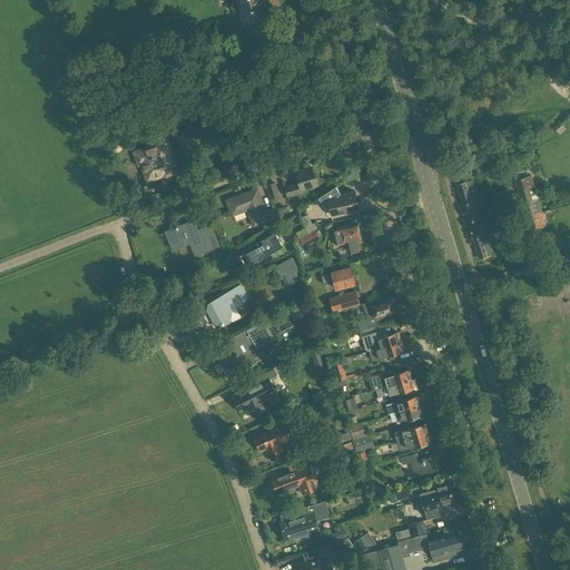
[(236,0),(234,1),(233,6),(234,9),(237,11),(241,11),(242,11),(245,22),(247,21),(249,23),(254,22),(254,20),(267,16),(264,6),(266,5),(264,0),(236,0)]
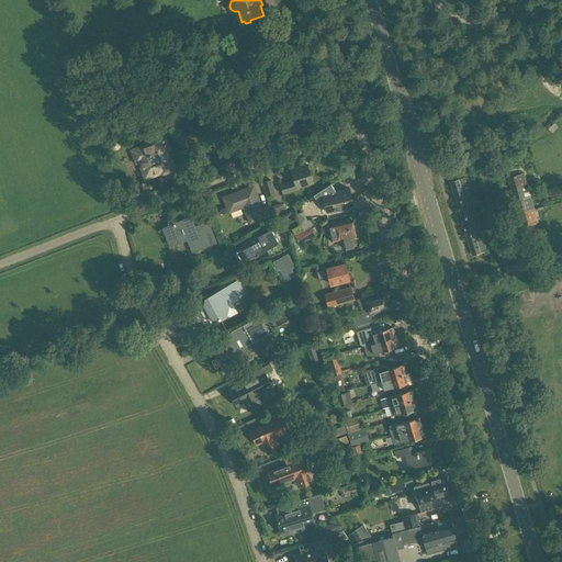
[(149,144),(133,150),(137,161),(144,159),(147,167),(143,169),(146,178),(163,171),(164,173),(175,170),(168,152),(171,150),(165,135),(148,142),(149,144)]
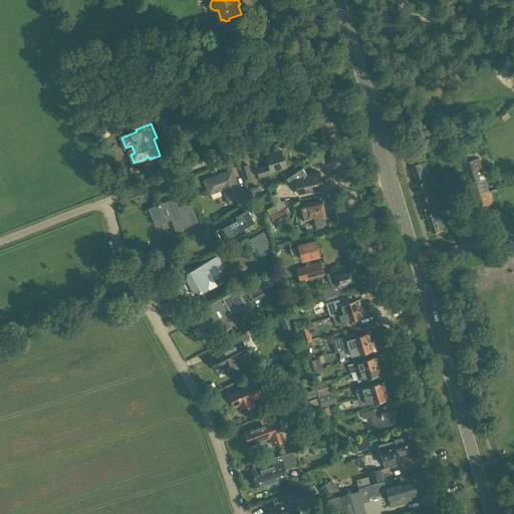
[(100,132),(100,136),(103,138),(106,138),(109,136),(109,132),(106,130),(103,130),(100,132)]
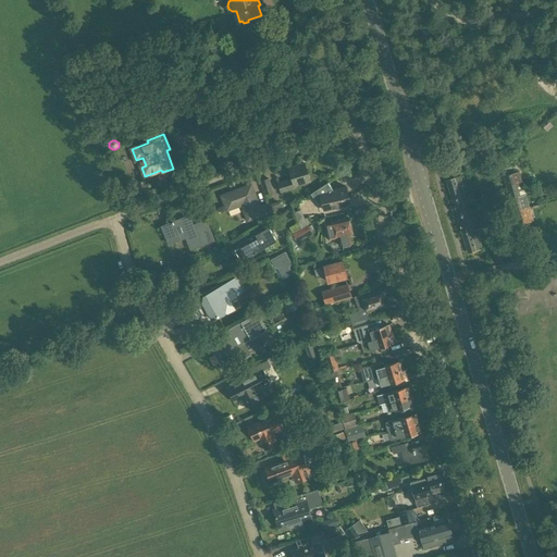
[(483,149),(477,151),(479,158),(485,156),(483,149)]
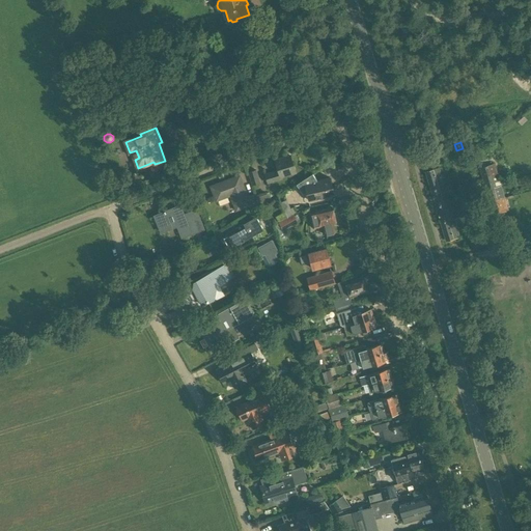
[(279,170),(266,174),(268,183),(282,178),(281,176),(296,172),(290,156),(276,161),(279,170)]
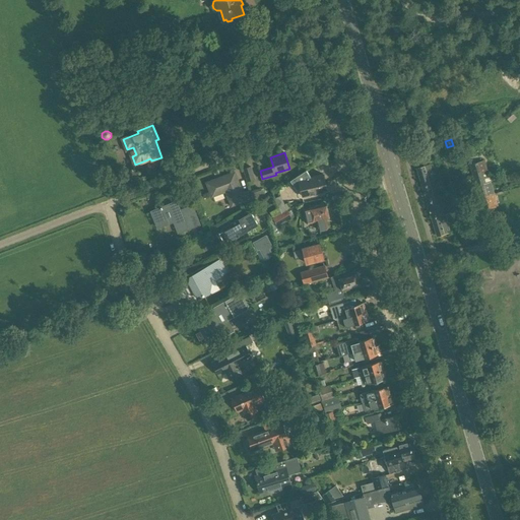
[(470,165),(473,176),(482,174),(486,172),(483,160),(470,165)]
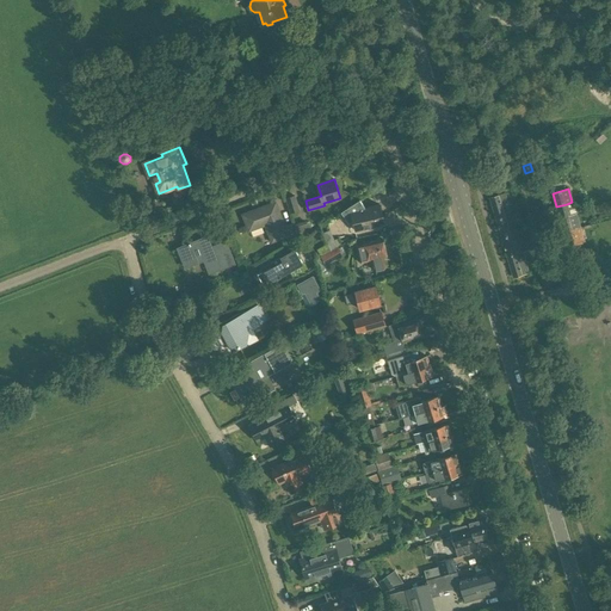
[(505,193),(491,198),(497,218),(511,214),(511,213),(505,193)]
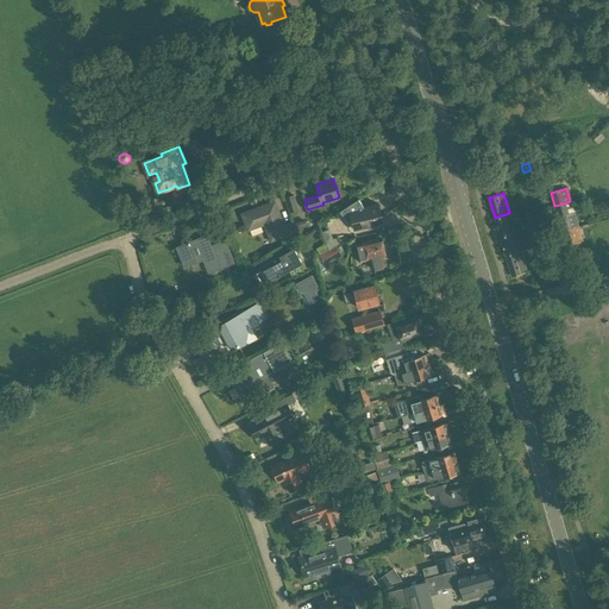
[(294,195),(286,198),(290,212),(299,209),(294,195)]
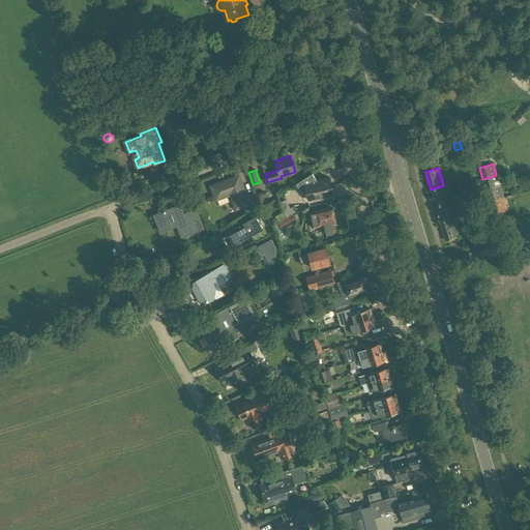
[(317,182),(317,180),(312,174),(295,184),(302,194),(306,193),(308,200),(333,194),(329,177),(318,180),(319,182),(317,182)]
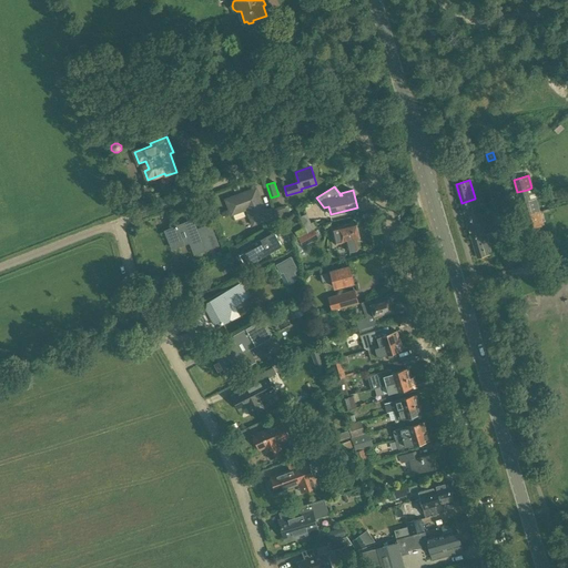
[(277,223),(274,211),(273,209),(265,211),(256,189),(226,200),(232,214),(247,209),(253,225),(266,220),(270,227),(277,223)]
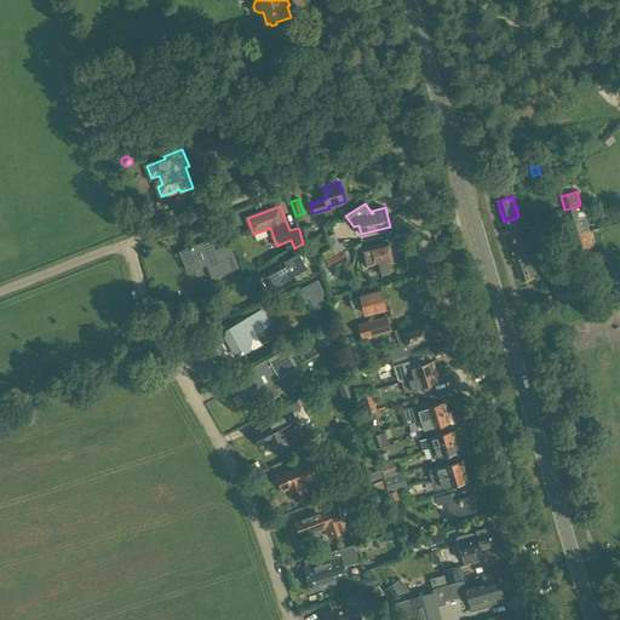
[(579,218),(575,207),(564,210),(569,222),(584,218),(584,217),(579,218)]
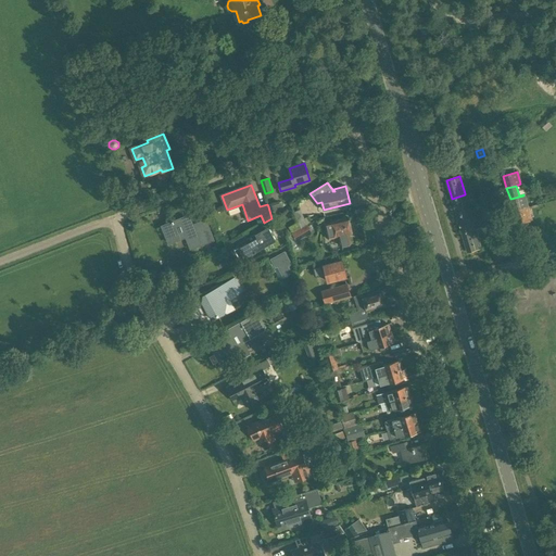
[(465,194),(452,199),(456,216),(470,212),(465,194)]
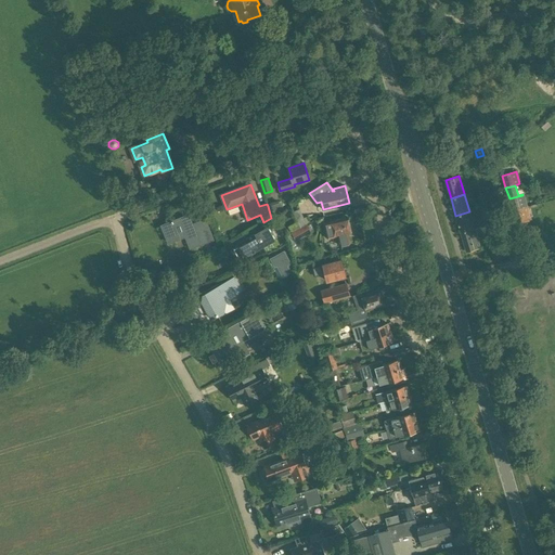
[(510,198),(513,210),(526,206),(523,195),(510,198)]
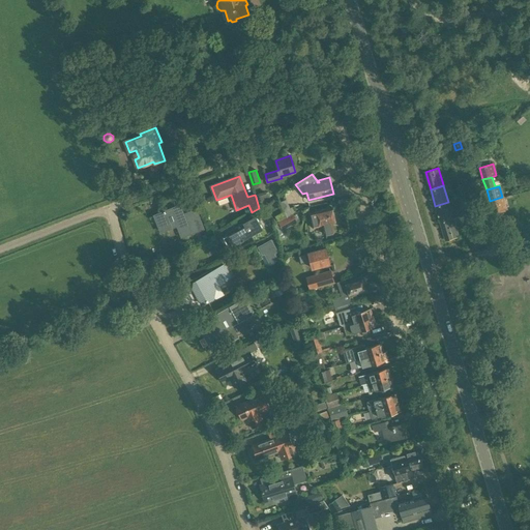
[(505,208),(502,197),(490,201),(493,212),(505,208)]
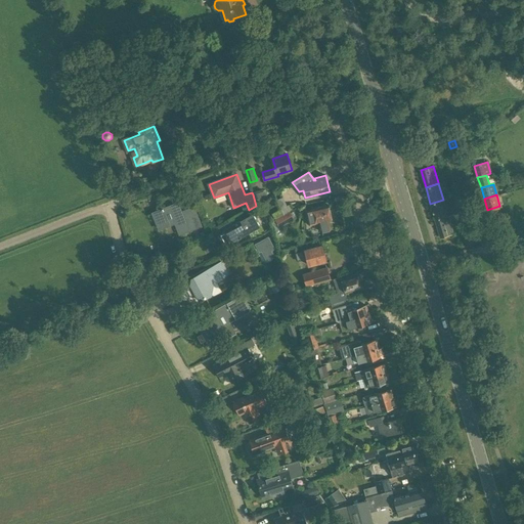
[(443,200),(430,204),(435,220),(448,217),(448,216),(443,200)]
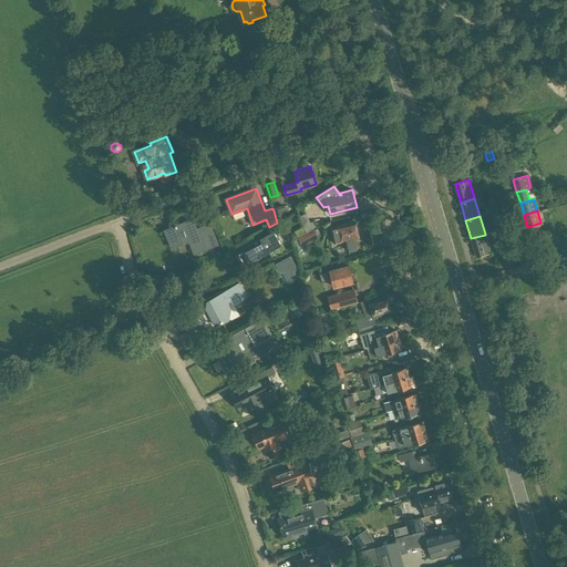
[(192,220),(166,230),(173,248),(191,241),(195,254),(217,245),(209,224),(195,229),(192,220)]
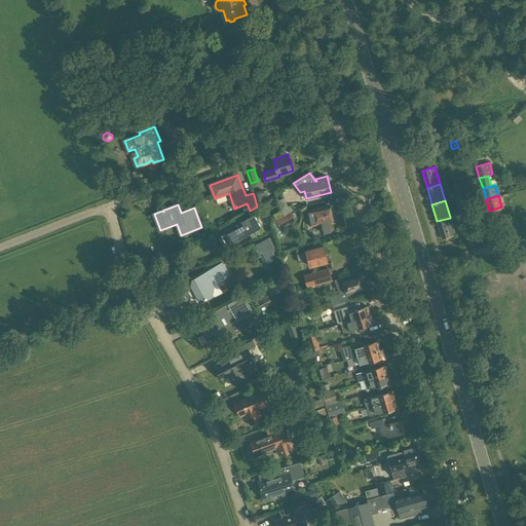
[(330,205),(307,211),(311,226),(321,224),(323,232),(333,230),(330,221),(334,220),(330,205)]
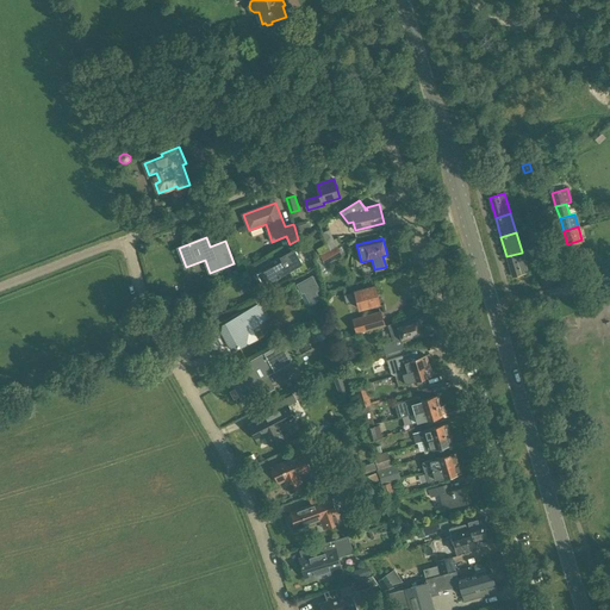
[(335,241),(317,250),(321,256),(337,247),(335,241)]
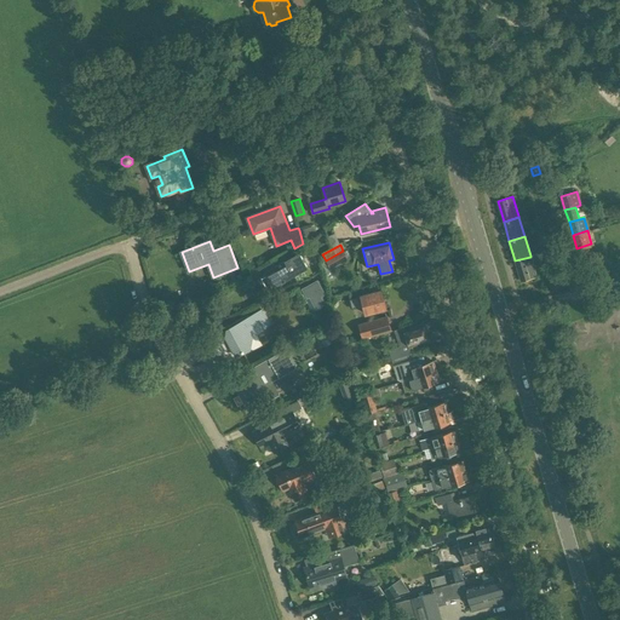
[(294,276),(297,282),(313,274),(308,267),(309,265),(303,256),(300,257),(297,248),(286,254),(291,263),(287,265),(285,260),(267,271),(267,274),(257,279),(268,298),(279,291),(276,286),(294,276)]
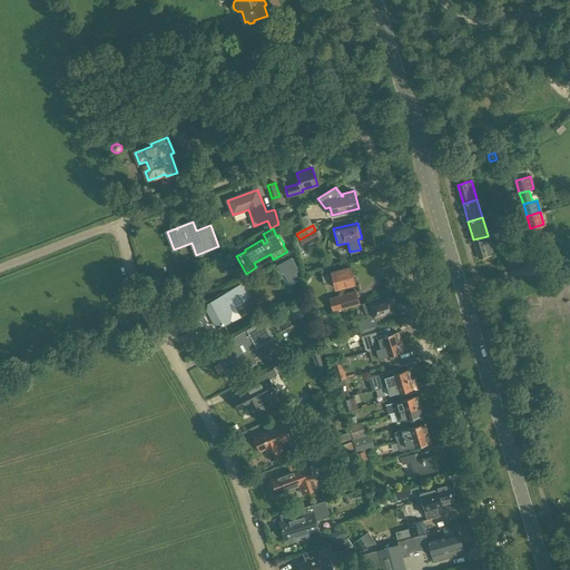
[(296,242),(298,251),(320,238),(318,236),(316,232),(315,231),(296,242)]
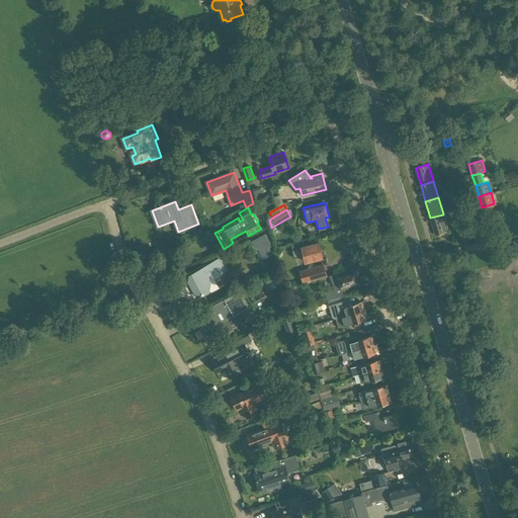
[(443,214),(430,218),(435,235),(448,231),(445,223),(450,221),(448,212),(449,212),(449,211),(443,213),(443,214)]
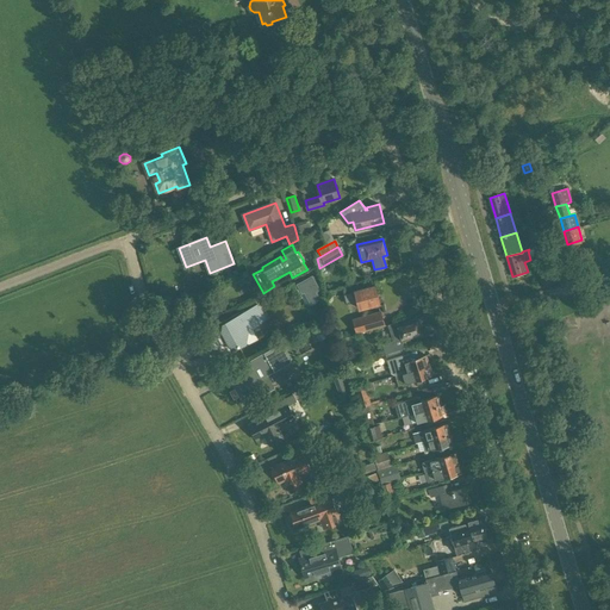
[(304,293),(310,304),(321,298),(317,292),(321,290),(312,275),(296,284),(302,294),(304,293)]
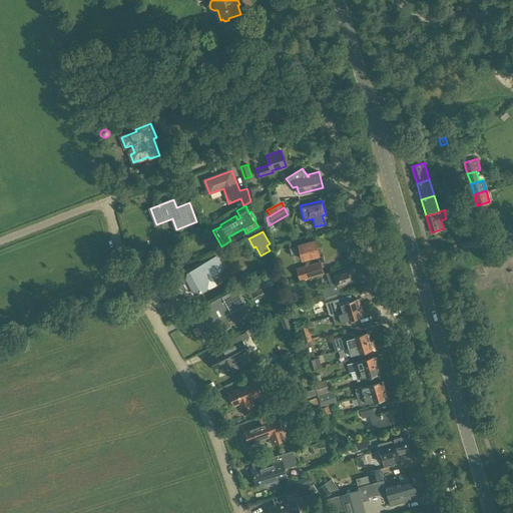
[(316,240),(299,245),(290,247),(292,255),(301,253),(302,260),(320,255),(316,240)]
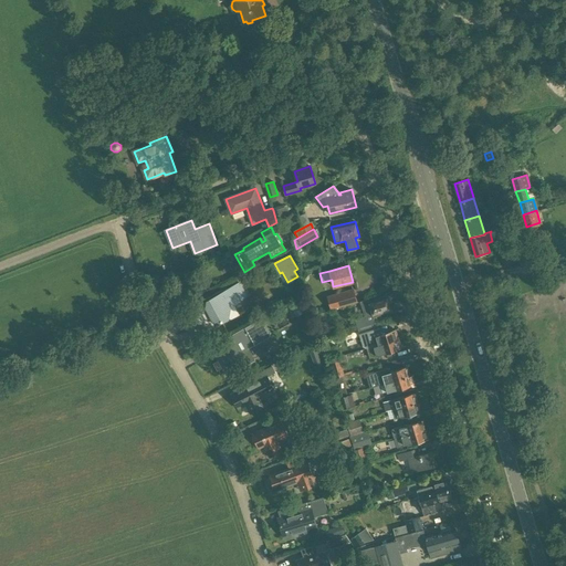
[(195,306),(199,314),(201,313),(206,320),(211,317),(216,325),(229,317),(224,310),(240,301),(238,299),(247,294),(240,282),(223,292),(222,290),(195,306)]
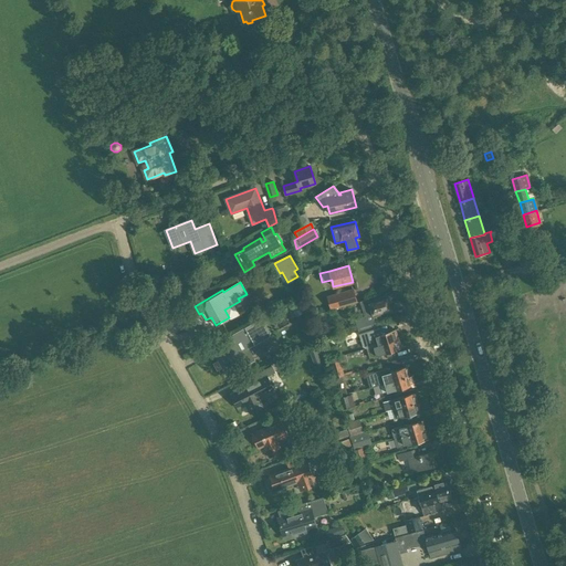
[(328,300),(331,308),(357,302),(354,290),(337,293),(338,297),(328,300)]
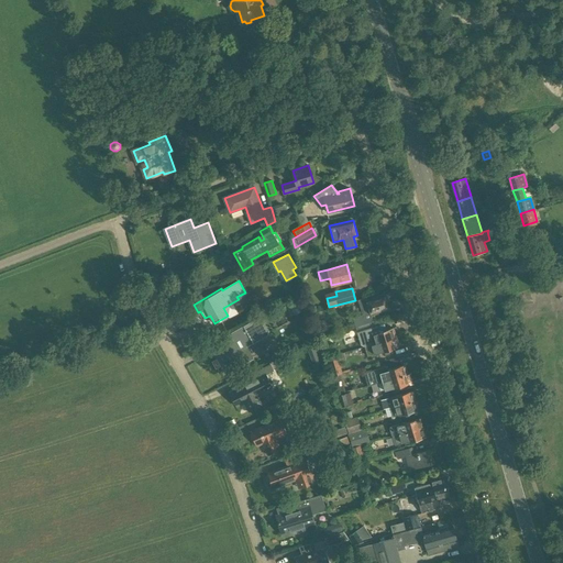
[(359,300),(360,305),(363,316),(353,318),(355,327),(371,322),(373,321),(371,315),(388,309),(384,295),(367,299),(366,297),(359,300)]
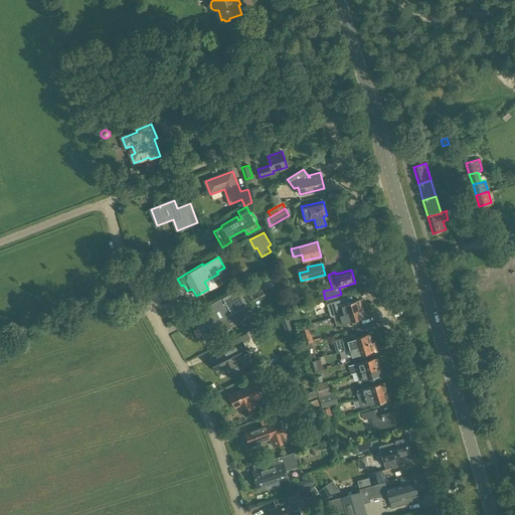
[(206,342),(232,328),(225,316),(232,312),(232,313),(245,306),(237,291),(210,306),(213,311),(195,321),(206,342)]
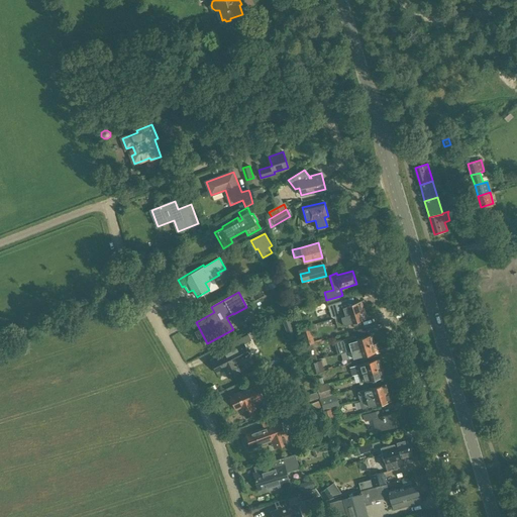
[(328,306),(331,316),(335,318),(364,310),(362,301),(354,304),(352,298),(331,305),(328,306)]
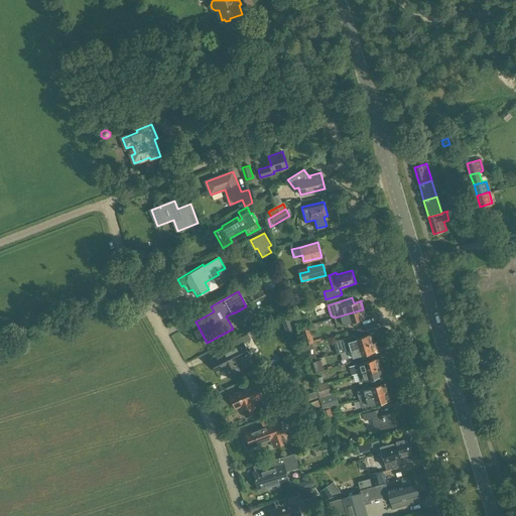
[(286,298),(274,305),(279,313),(291,306),(286,298)]
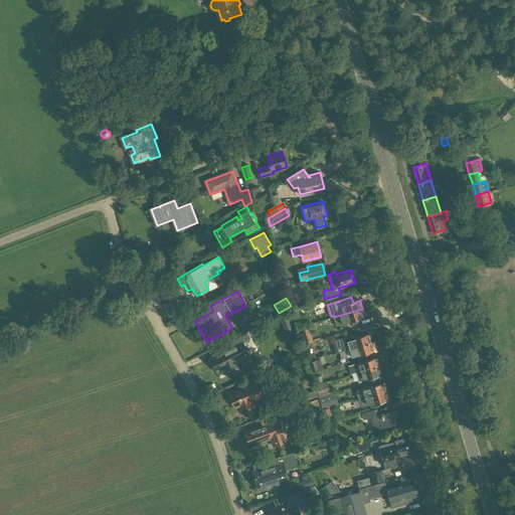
[(362,309),(334,317),(337,326),(365,317),(362,309)]
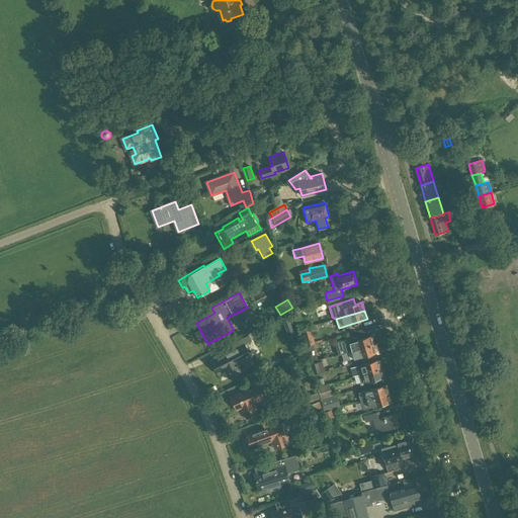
[(292,319),(283,322),(285,328),(294,325),(292,319)]
